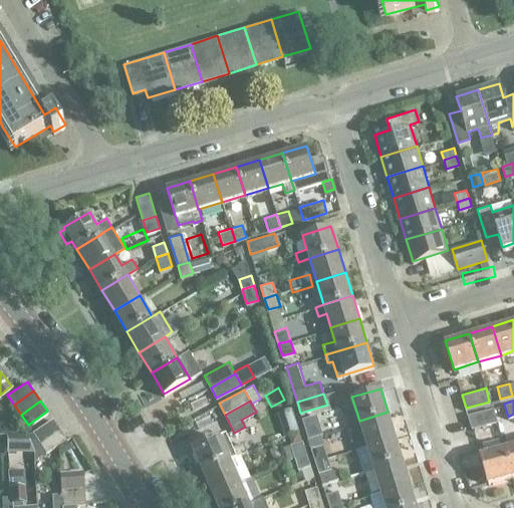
[(471,428),(497,421),(493,407),(467,414),(471,428)]
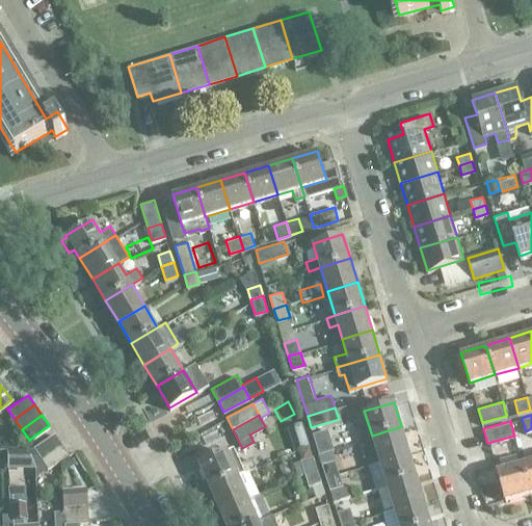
[(379,459),(408,450),(401,426),(372,436),(379,459)]
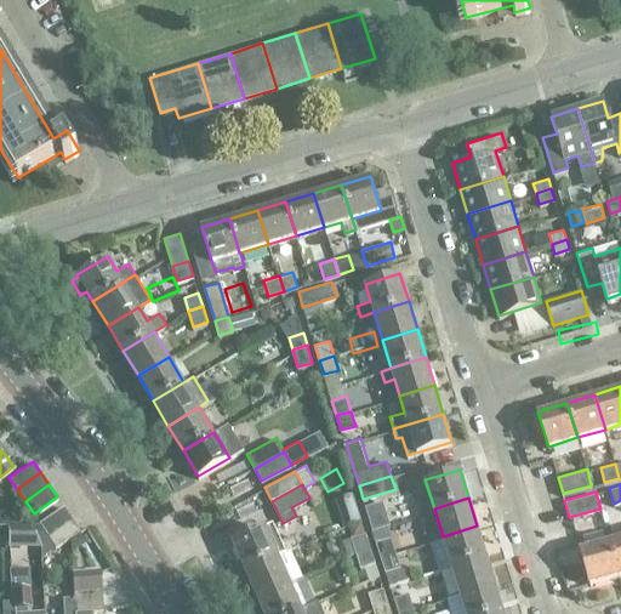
[(365,506),(372,528),(387,524),(391,523),(383,500),(365,506)]
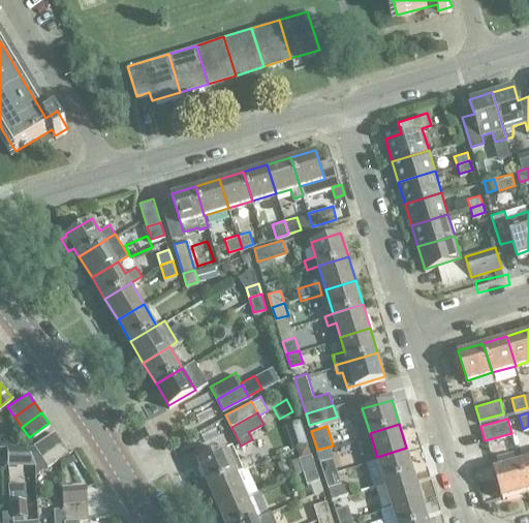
[(39,454),(60,440),(54,430),(33,443),(39,454)]
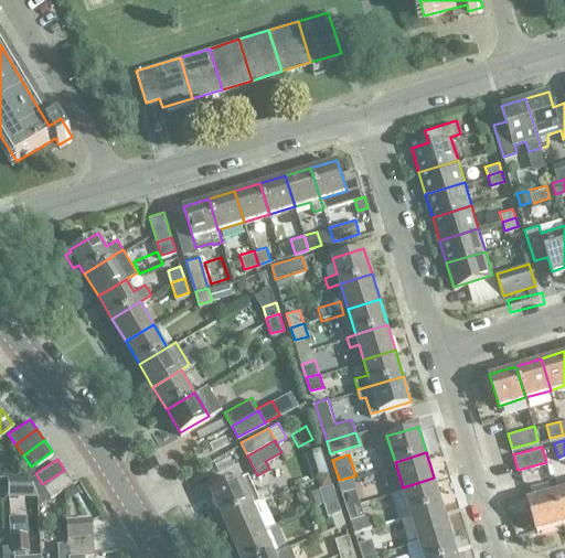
[(34,474),(36,493),(38,504),(72,481),(64,470),(42,484),(35,473),(34,474)]
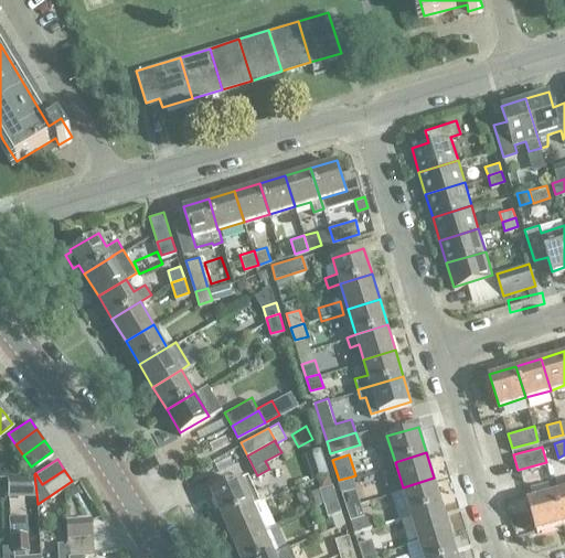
[(36,494),(36,493),(25,474),(8,474),(9,485),(9,494),(36,494)]
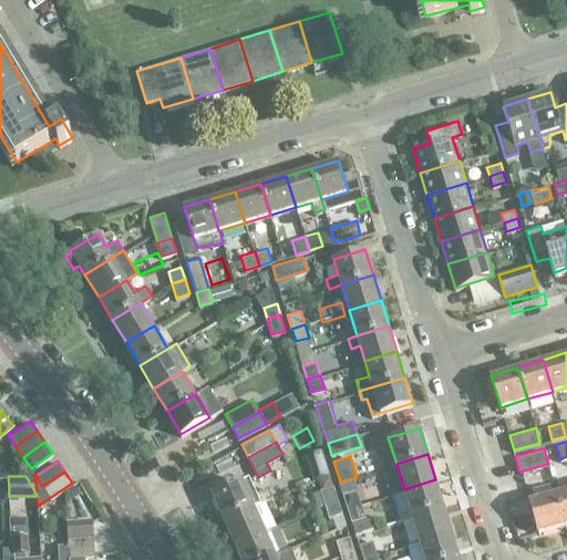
[(223,518),(254,505),(271,496),(267,487),(255,493),(248,477),(212,494),(223,518)]
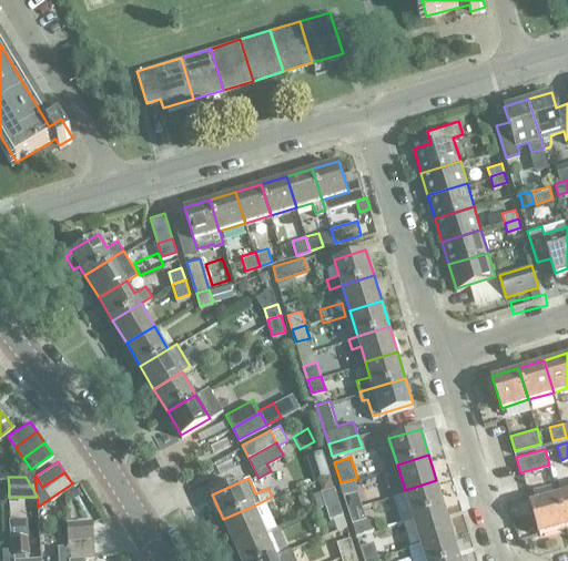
[(348,508),(362,503),(357,489),(354,479),(341,482),(344,493),(348,508)]
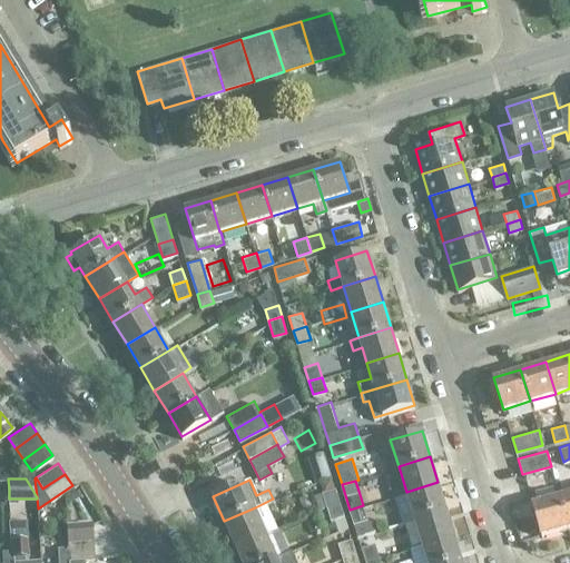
[(414,517),(445,507),(438,482),(406,492),(414,517)]
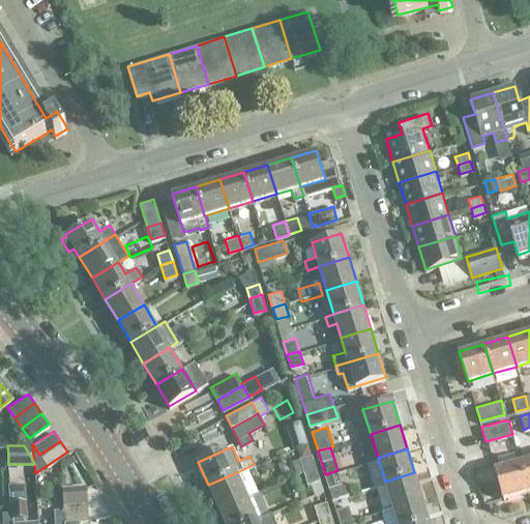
[(347,470),(367,466),(364,452),(344,456),(347,470)]
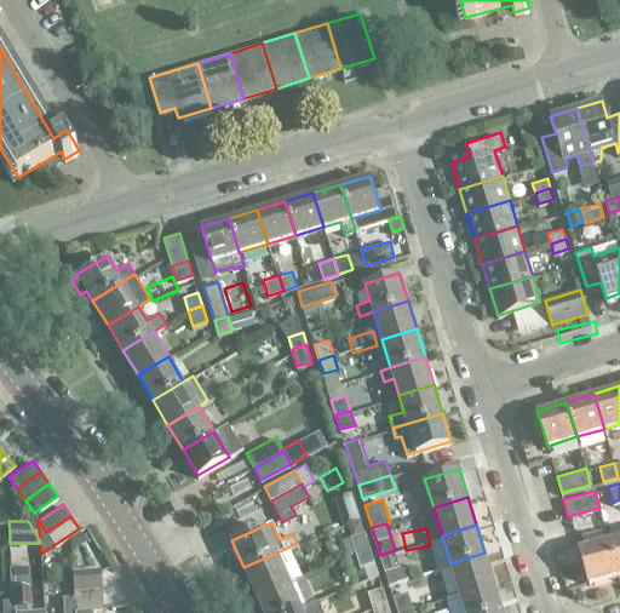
[(355,550),(369,545),(365,531),(342,538),(346,553),(355,550)]
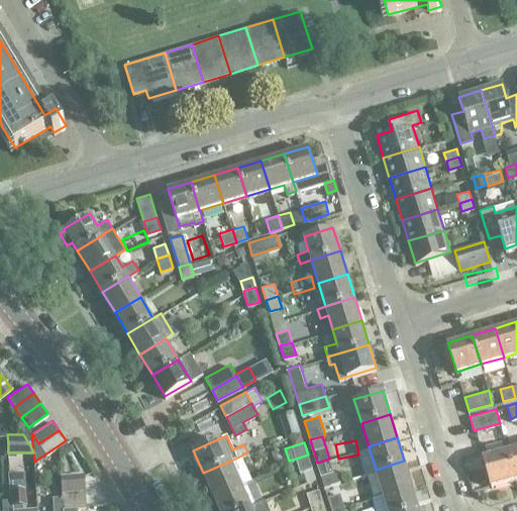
[(47,471),(72,454),(65,444),(40,461),(47,471)]
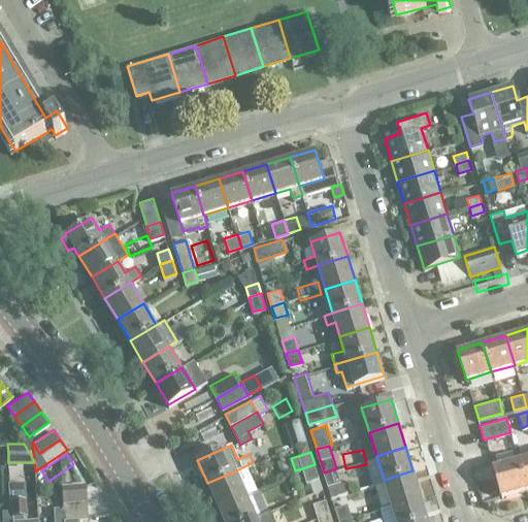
[(527,488),(527,456),(518,459),(526,489),(527,488)]
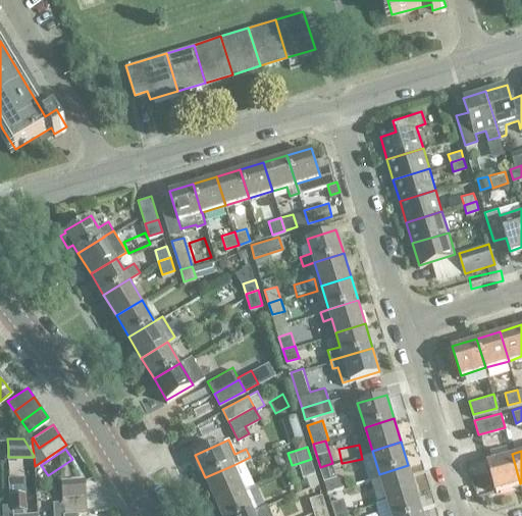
[(520,483),(512,454),(487,460),(496,489),(520,483)]
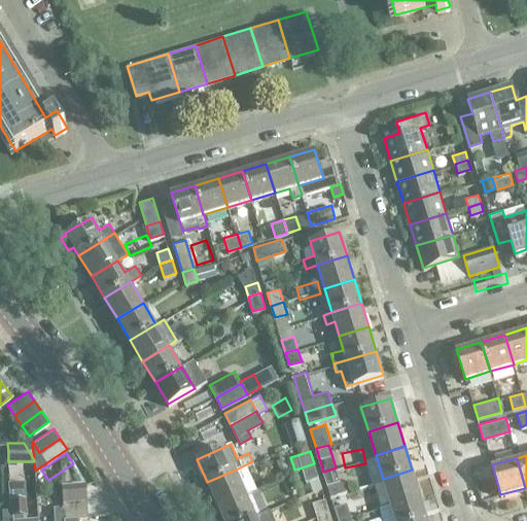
[(314,463),(302,467),(306,480),(318,476),(314,463)]
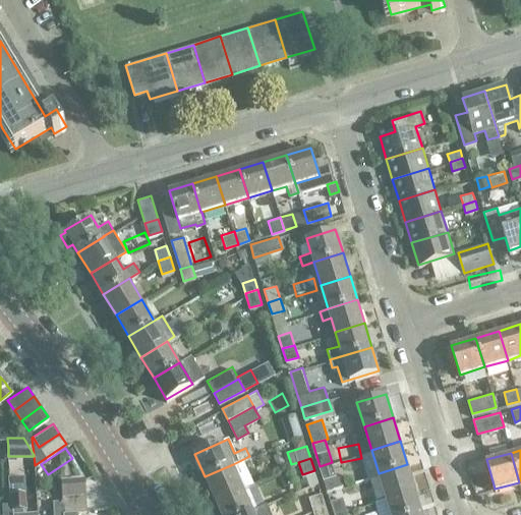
[(324,478),(336,474),(332,462),(320,466),(324,478)]
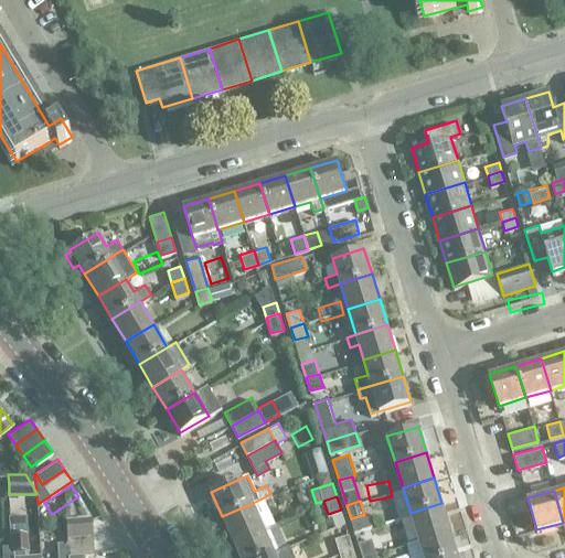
[(233,540),(263,527),(253,503),(222,516),(233,540)]
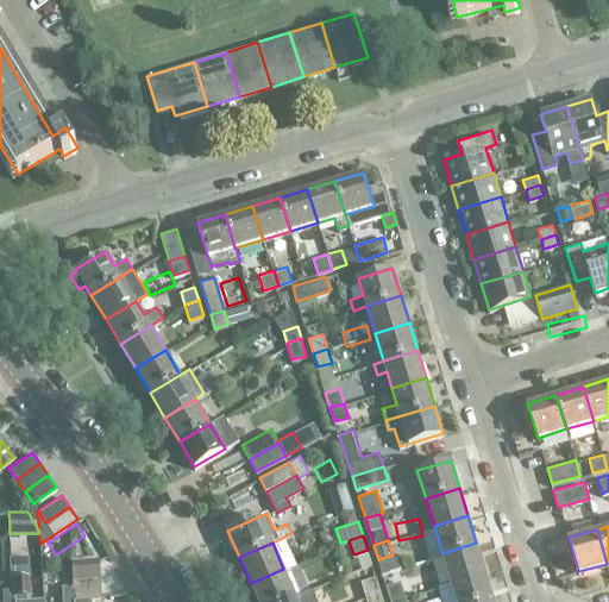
[(451,581),(484,570),(476,543),(443,553),(451,581)]
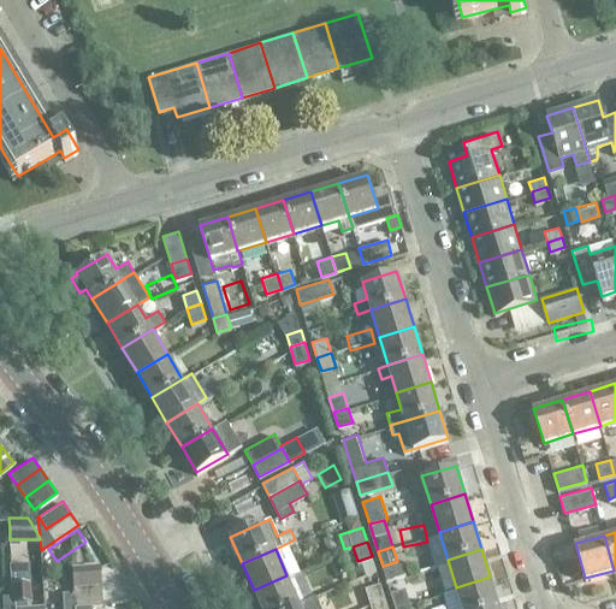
[(73,608),(89,608),(89,604),(98,603),(96,583),(100,583),(99,563),(71,566),(72,584),(72,589),(73,608)]
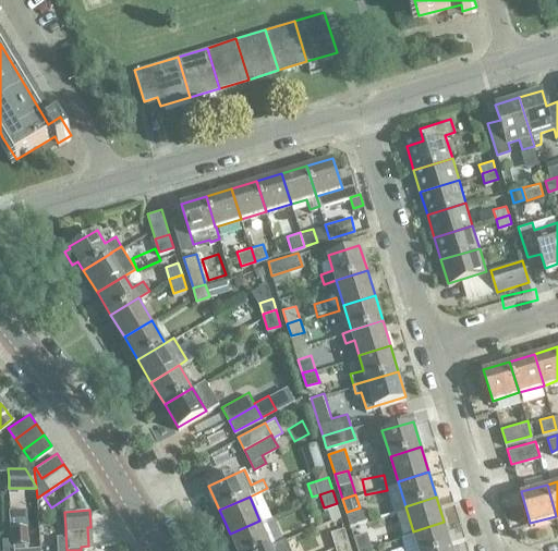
[(538,537),(557,531),(557,517),(535,523),(538,537)]
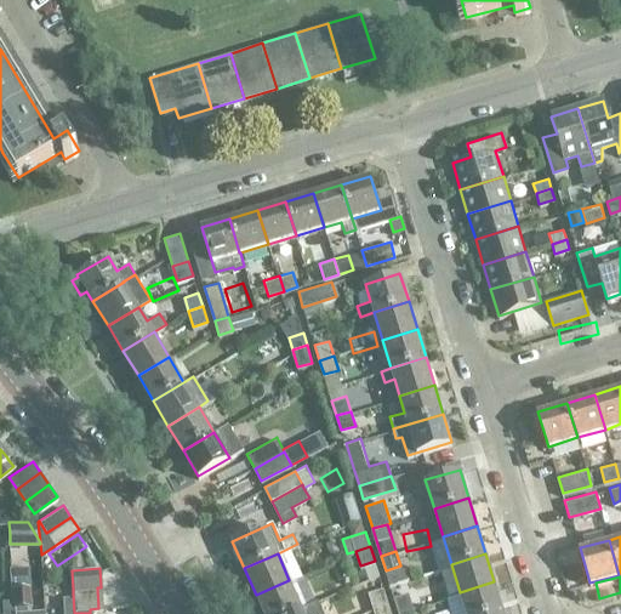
[(412,606),(408,591),(406,578),(389,584),(398,610),(412,606)]
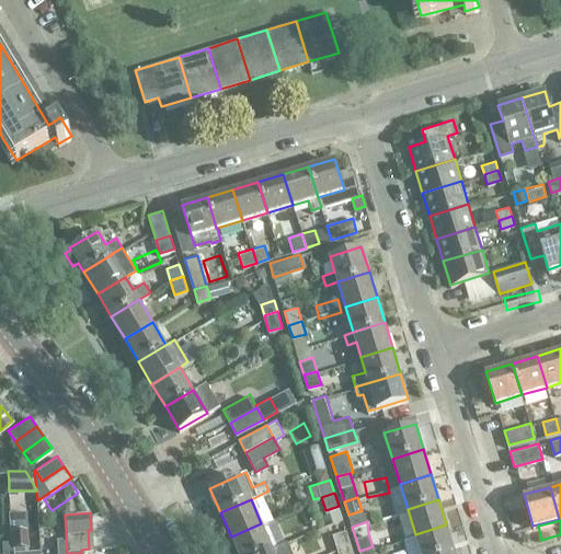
[(261,523),(231,537),(239,553),(256,553),(272,547),(261,523)]
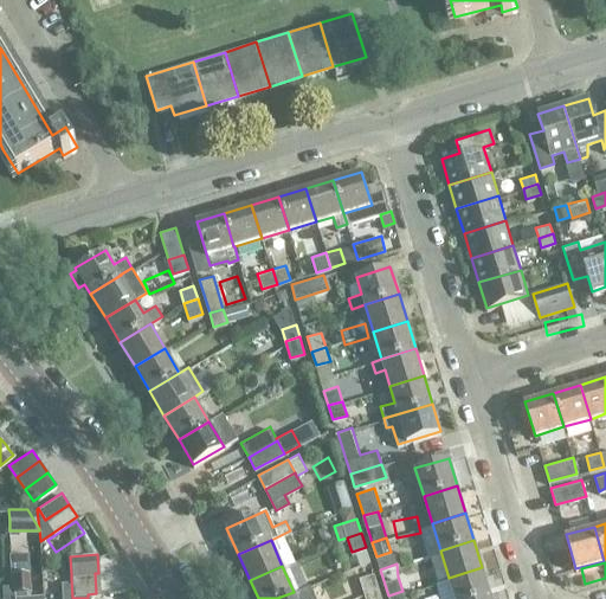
[(455,598),(475,598),(490,594),(482,567),(449,578),(455,598)]
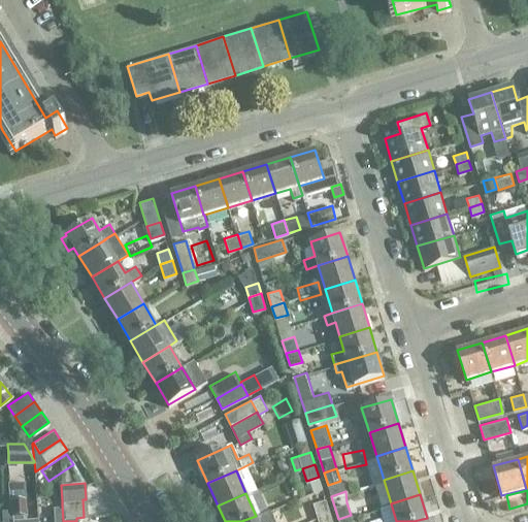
[(37,521),(37,517),(23,518),(23,514),(26,514),(24,496),(9,497),(10,509),(11,521),(37,521)]
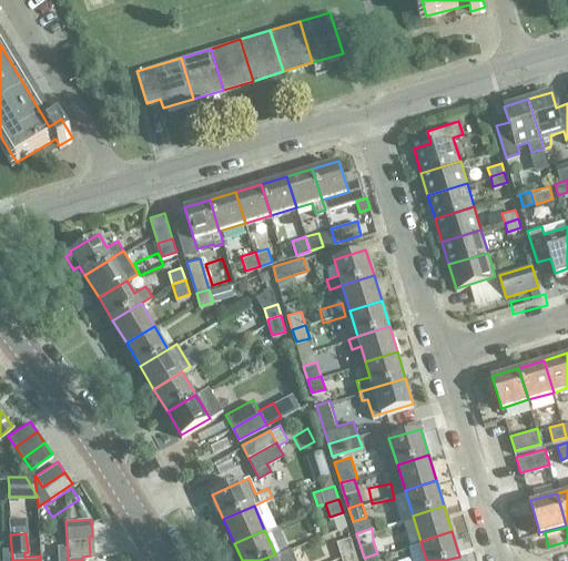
[(342,554),(355,550),(351,537),(337,540),(342,554)]
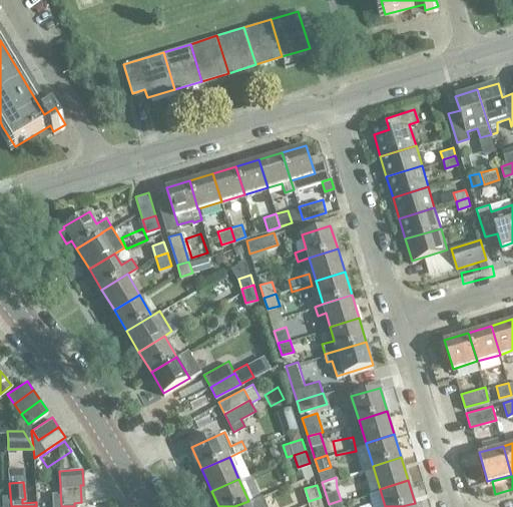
[(61,506),(60,490),(51,491),(52,506),(61,506)]
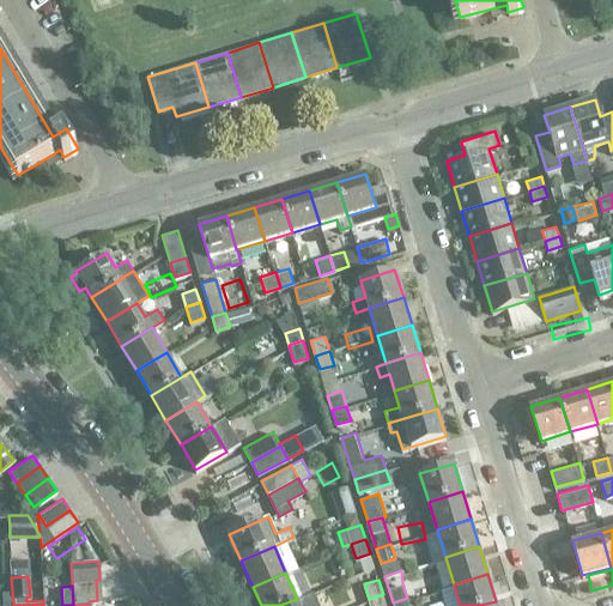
[(0,605),(13,605),(12,591),(1,592),(2,605),(0,605)]
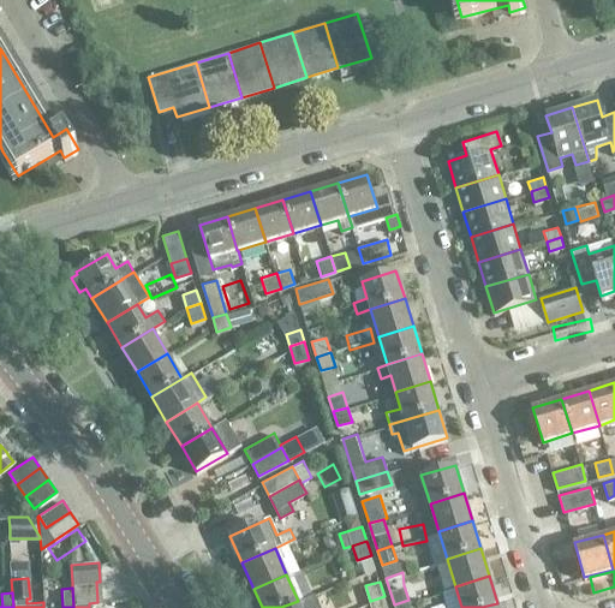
[(317,607),(312,595),(298,601),(281,607),(317,607)]
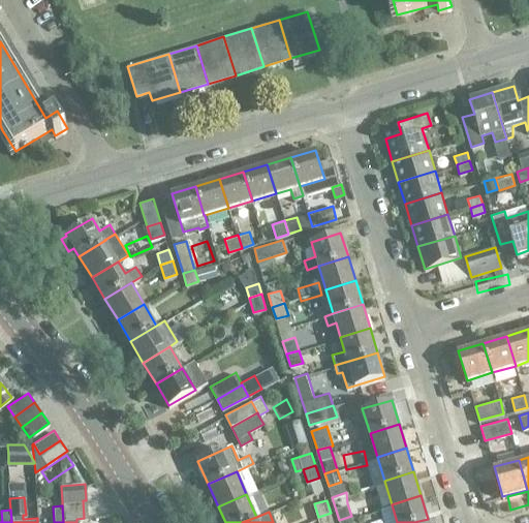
[(333,522),(331,513),(318,517),(319,522),(333,522)]
